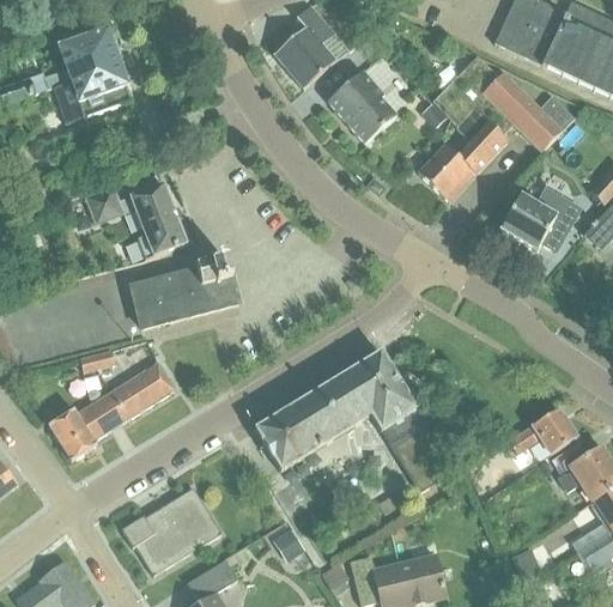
[(612,20),(570,0),(564,12),(539,0),(514,0),(493,42),(612,98),(612,20)]
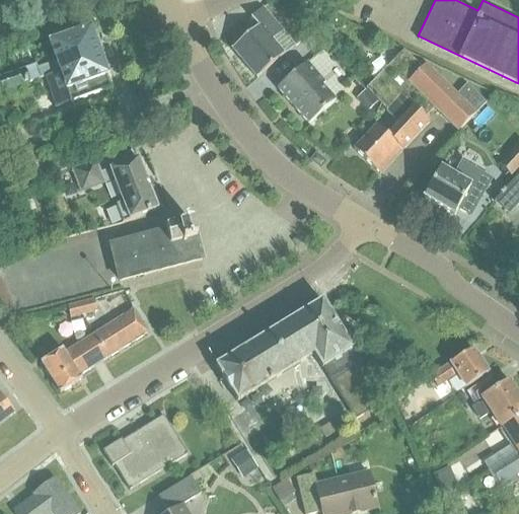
[(255,74),(282,52),(270,38),(282,27),(262,4),(250,14),(257,23),(231,46),(255,74)]
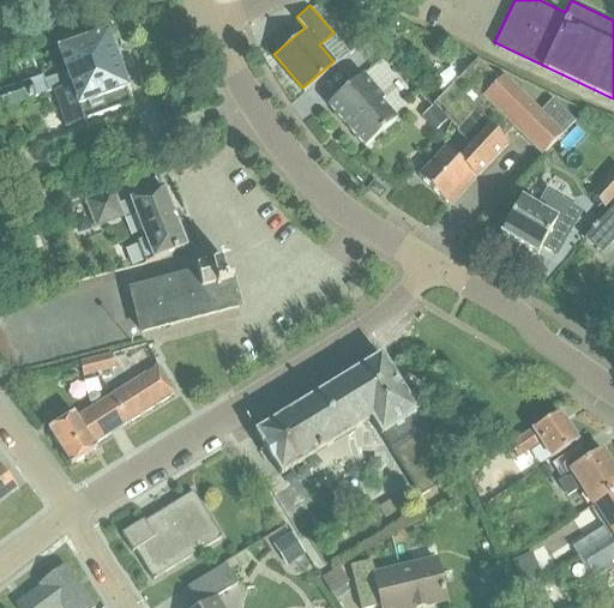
[(83,118),(131,101),(106,32),(59,49),(66,68),(44,77),(42,72),(0,85),(0,104),(70,80),(83,118)]
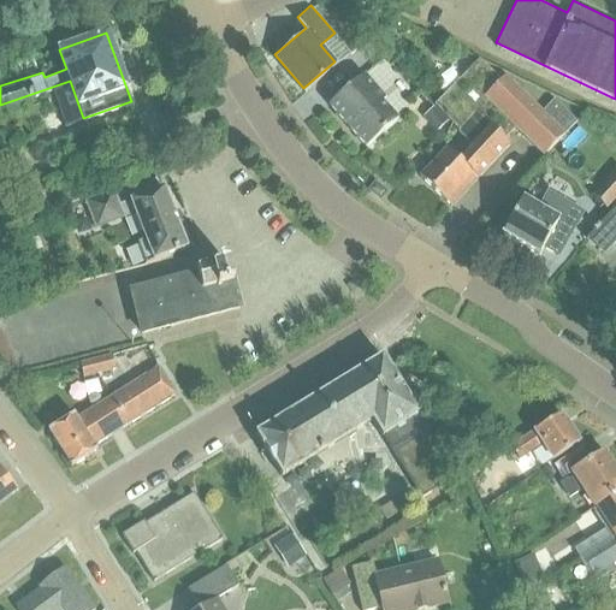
[(419,172),(449,202),(471,181),(469,179),(475,173),(475,175),(508,142),(502,136),(515,123),(543,152),(576,118),(554,96),(542,110),(505,75),(502,78),(480,55),(434,102),(458,126),(457,128),(473,143),(458,157),(446,144),(419,172)]
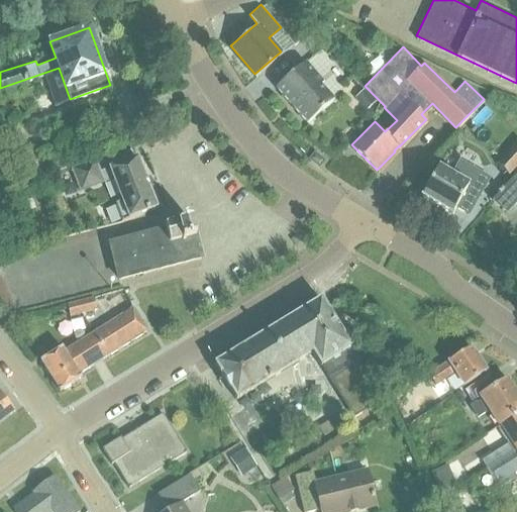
[(307,120),(333,97),(320,82),(323,80),(305,59),(276,85),(307,120)]
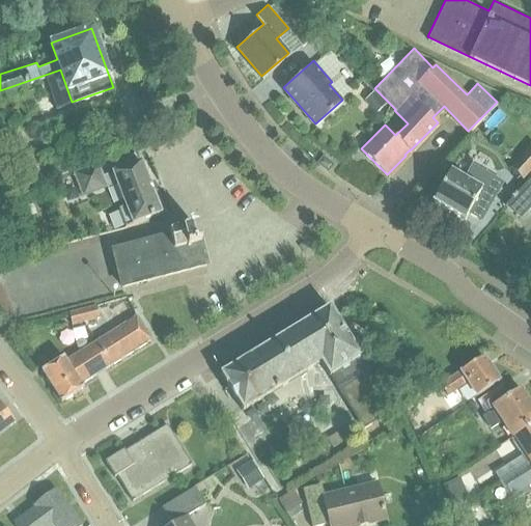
[(373,89),(364,98),(375,111),(385,102),(373,89)]
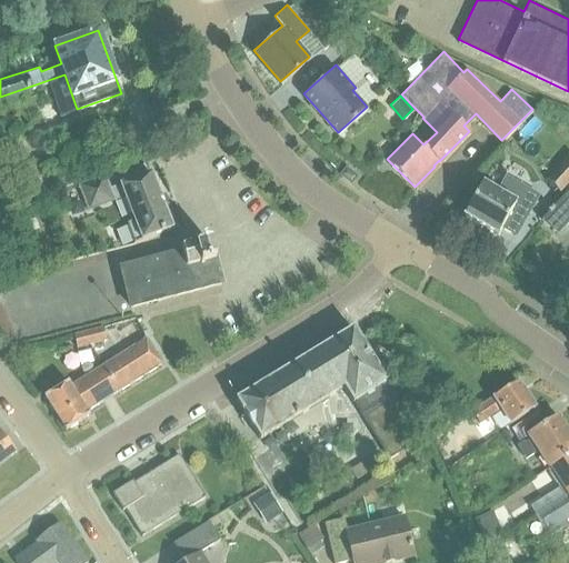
[(568,151),(546,177),(560,189),(568,179),(568,151)]
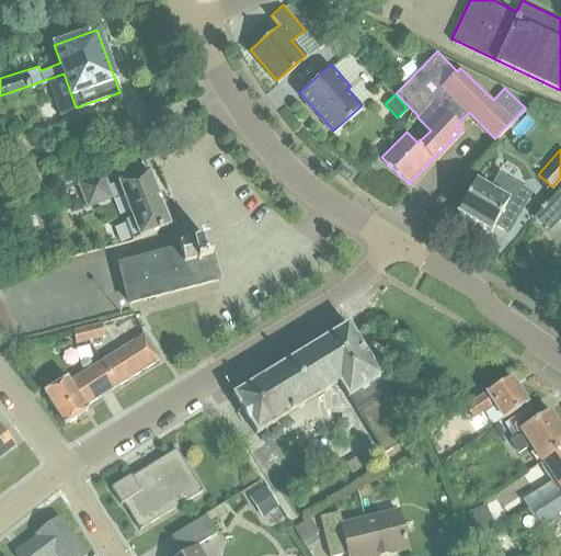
[(133,238),(168,224),(170,223),(149,168),(109,183),(103,169),(77,179),(84,200),(111,189),(113,194),(123,191),(132,215),(124,217),(133,238)]
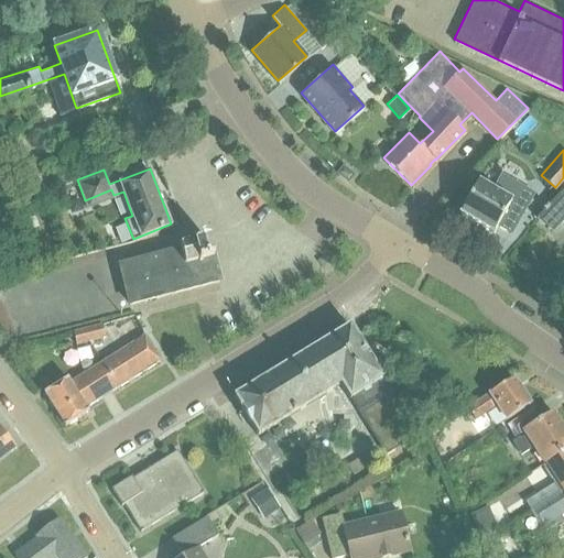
[(478,179),(459,211),(492,231),(497,222),(510,230),(524,206),(533,192),(499,172),(490,186),(478,179)]
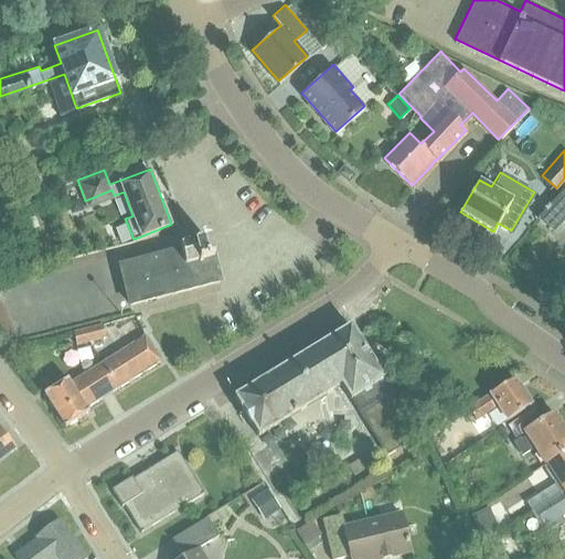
[(50,176),(40,180),(42,187),(52,184),(50,176)]
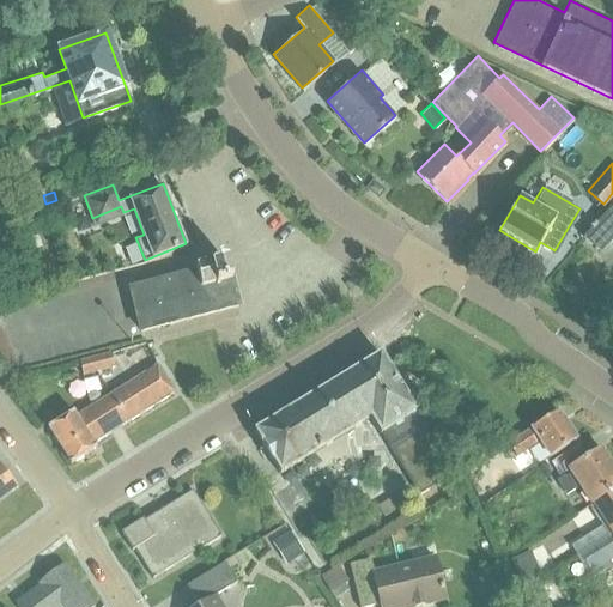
[(612,200),(584,231),(600,246),(612,231),(612,200)]
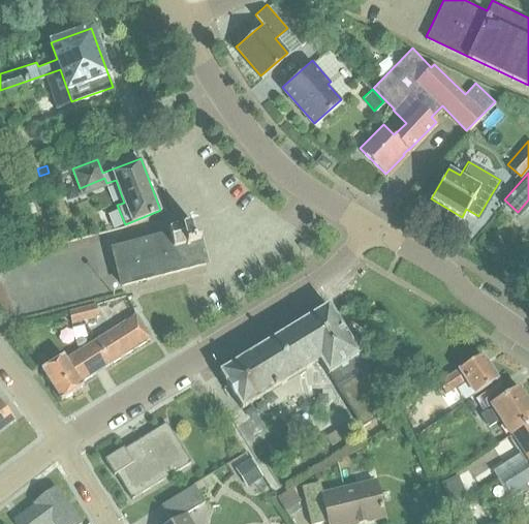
[(205,262),(203,252),(196,229),(194,223),(167,229),(168,233),(112,247),(121,283),(205,262)]
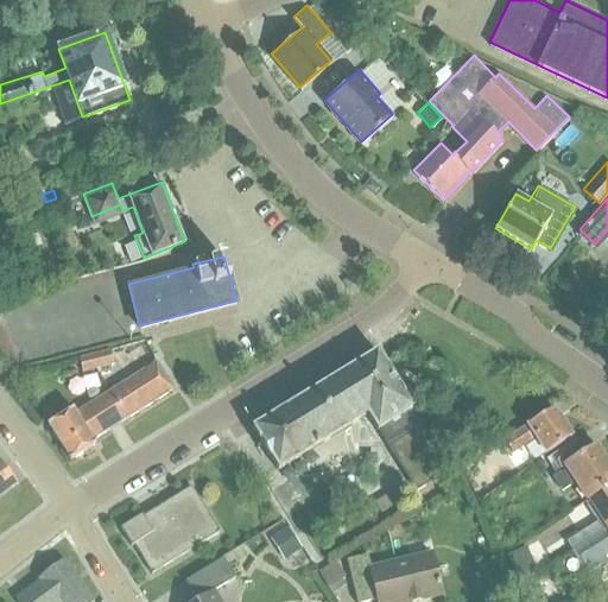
[(96,362),(113,357),(109,346),(94,350),(96,362)]
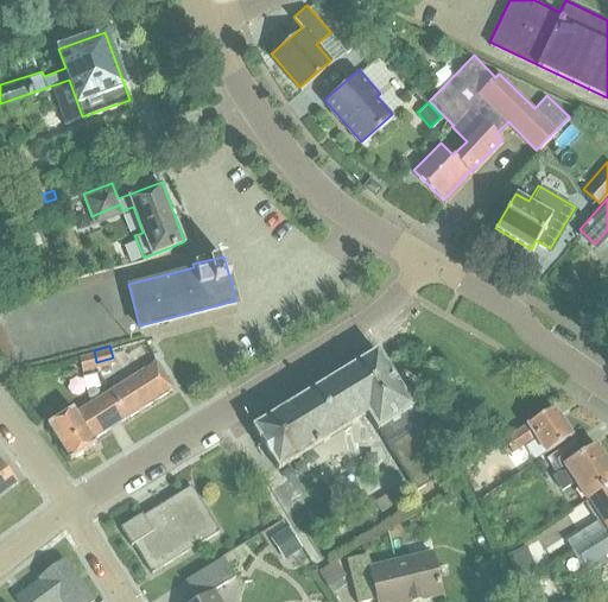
[(415,488),(447,468),(410,406),(411,405),(377,348),(251,424),(258,436),(258,437),(268,455),(270,454),(277,466),(366,411),(375,428),(377,426),(415,488)]
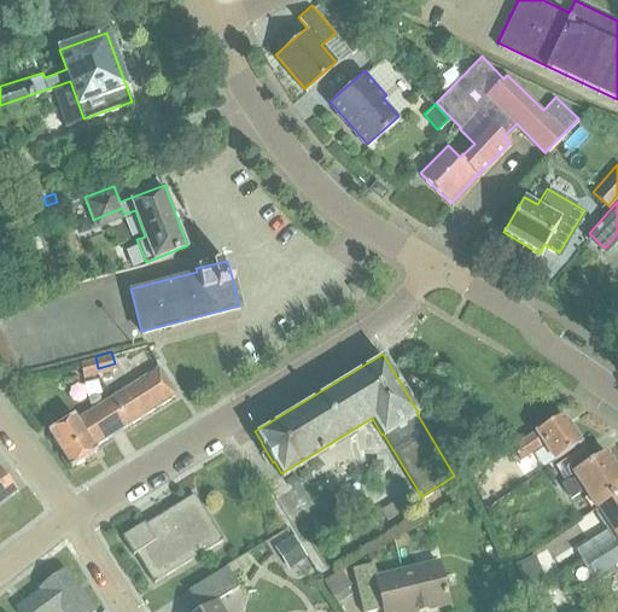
[(82,372),(98,368),(95,356),(80,360),(82,372)]
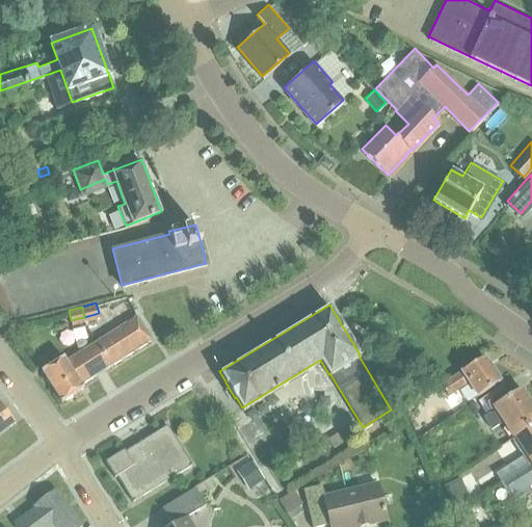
[(109,363),(150,337),(135,314),(94,340),(109,363)]
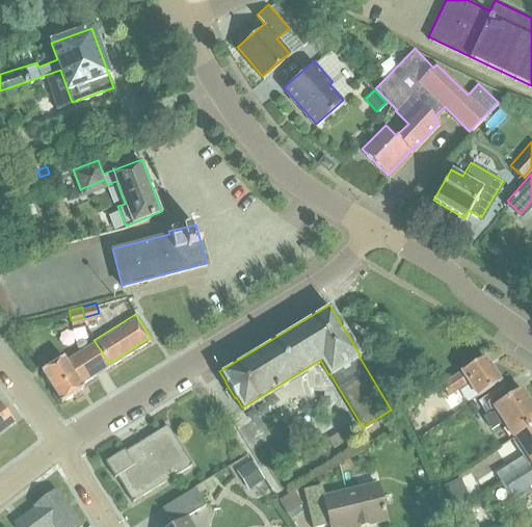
[(62,354),(41,368),(60,399),(82,386),(81,384),(83,381),(82,380),(109,363),(94,340),(65,358),(62,354)]
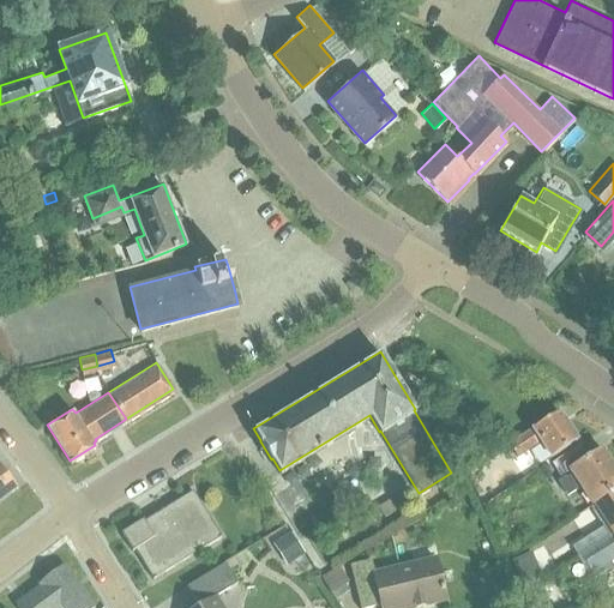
[(548,453),(575,437),(557,409),(507,441),(515,453),(539,438),(548,453)]
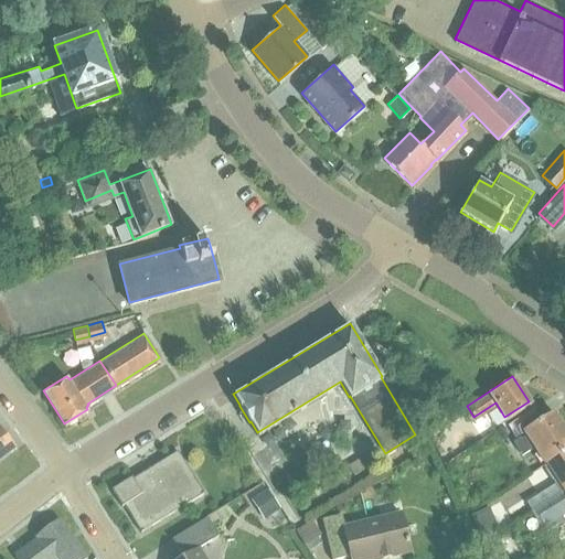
[(564,445),(564,429),(552,408),(539,417),(531,405),(505,422),(514,436),(511,438),(520,451),(532,443),(543,461),(564,445)]
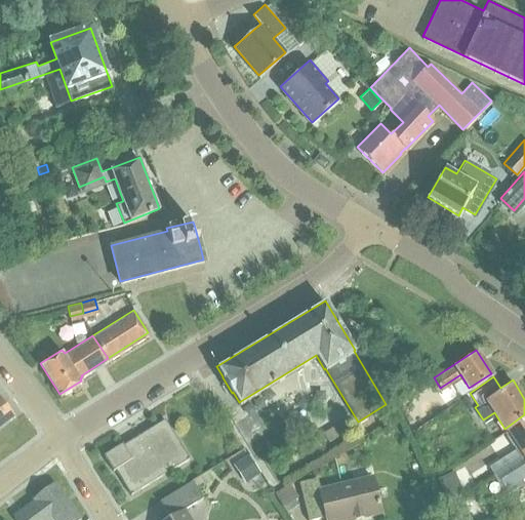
[(0,424),(13,414),(0,397),(0,424)]
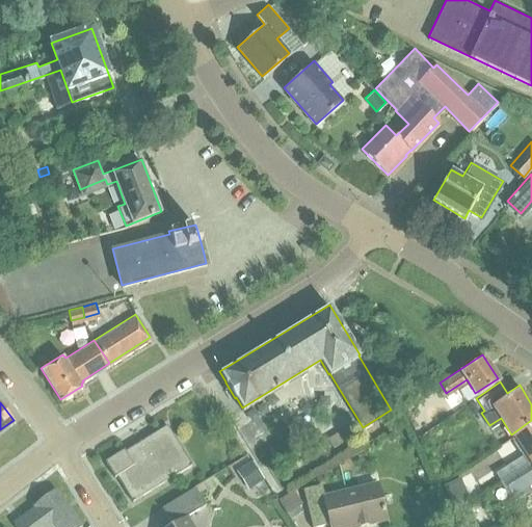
[(500,477),(531,456),(531,420),(511,435),(512,435),(510,436),(521,453),(495,470),(500,477)]
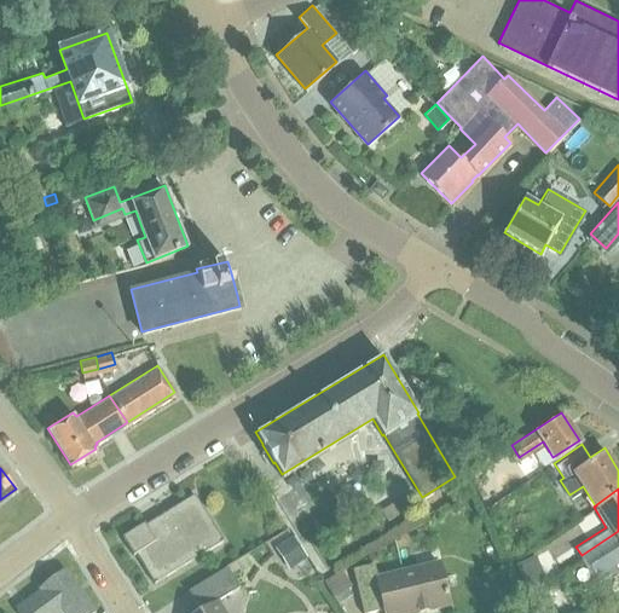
[(154,579),(223,538),(194,491),(144,521),(144,520),(122,533),(133,551),(136,550),(154,579)]
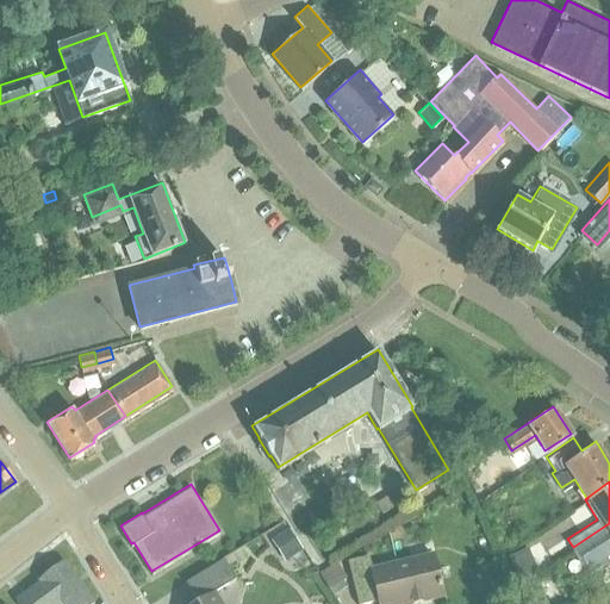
[(399,487),(374,502),(381,511),(405,497),(399,487)]
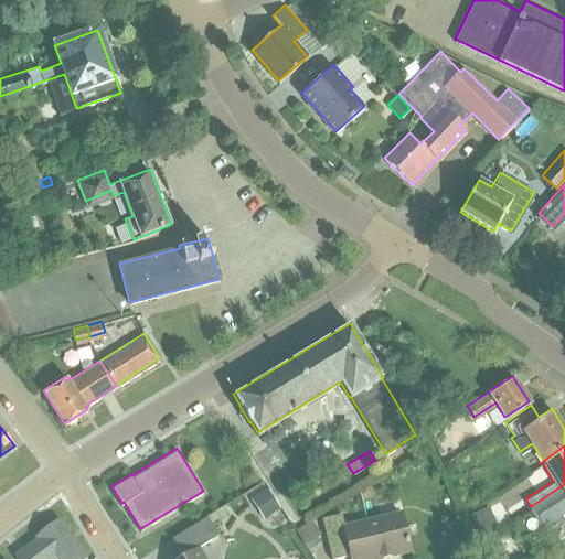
[(564,484),(531,506),(546,531),(564,518),(564,484)]
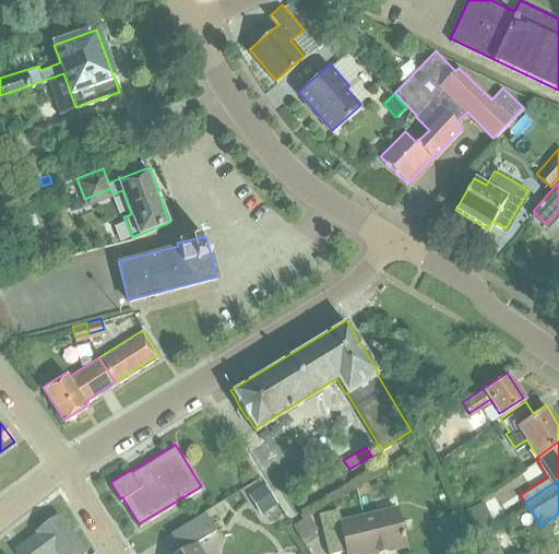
[(264,482),(248,492),(260,511),(276,502),(264,482)]
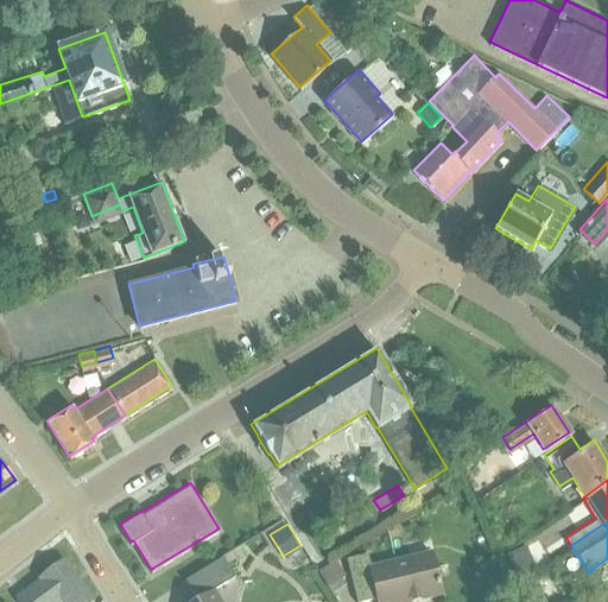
[(517,575),(536,565),(524,542),(505,551),(517,575)]
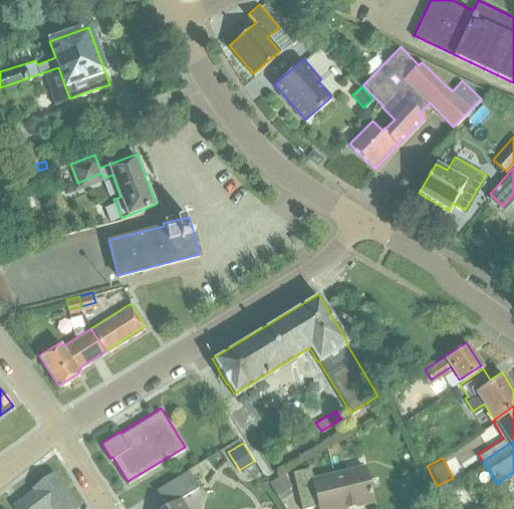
[(310,466),(292,470),(301,507),(318,503),(319,508),(333,508),(372,499),(364,464),(313,477),(310,466)]
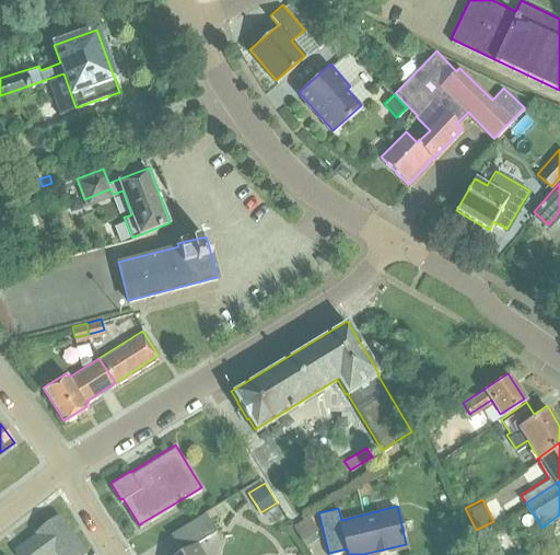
[(170,532),(181,550),(172,554),(205,554),(196,541),(217,529),(205,510),(170,532)]
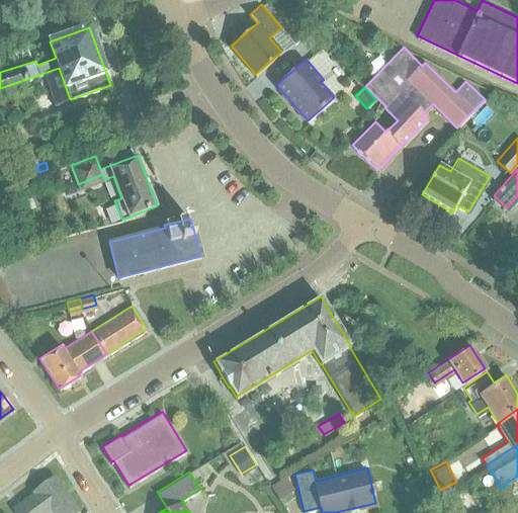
[(58,512),(72,512),(79,508),(53,474),(33,489),(34,491),(14,507),(18,512),(41,512),(46,510),(47,512),(50,512),(55,510),(58,512)]
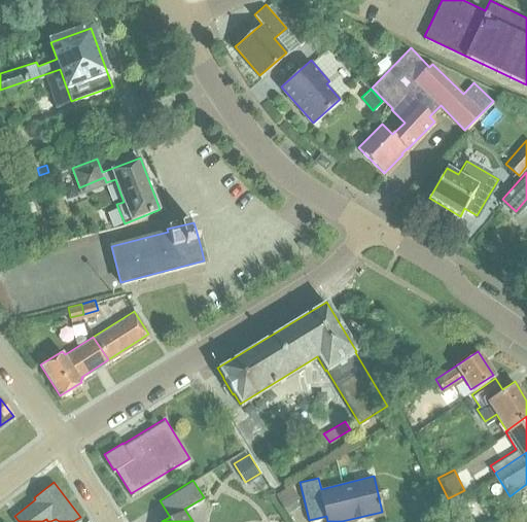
[(475,492),(464,497),(476,521),(486,516),(475,492)]
